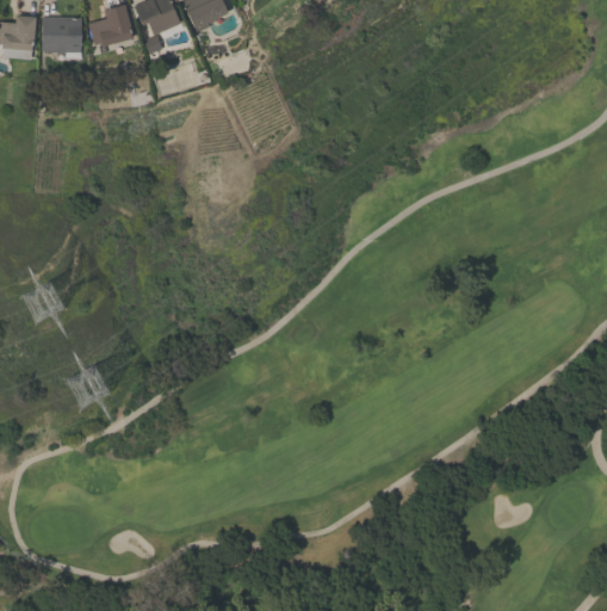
[(134,5),(144,0),(169,0),(181,28),(159,38),(156,34),(153,35),(148,23),(142,25),(134,5)]
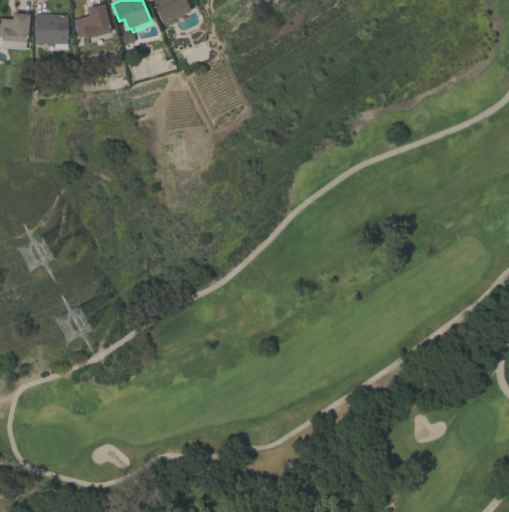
[(162,23),(152,0),(186,0),(191,10),(184,13),(185,15),(175,19),(175,17),(162,23)]
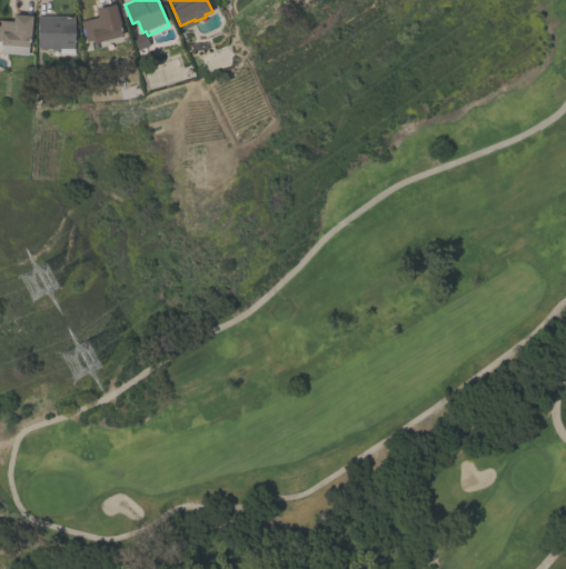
[(88,41),(83,21),(100,17),(98,9),(117,3),(122,26),(121,27),(123,36),(96,42),(95,39),(88,41)]
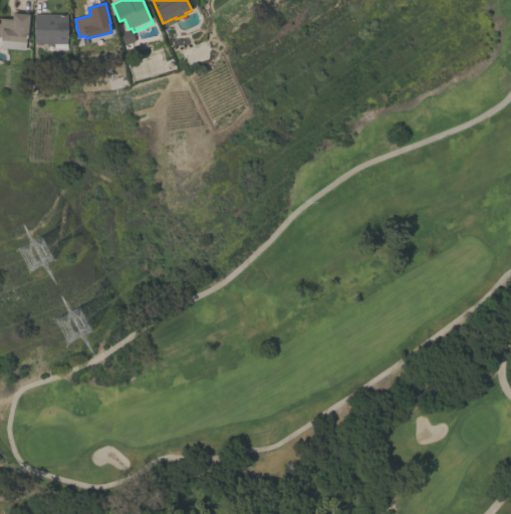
[(1,48),(2,36),(0,36),(0,17),(13,19),(14,12),(30,13),(29,33),(27,33),(26,49),(1,48)]
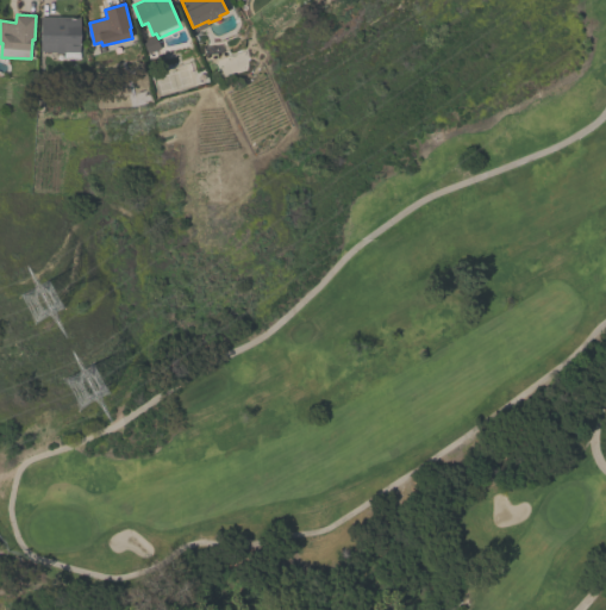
[(80,51),(66,51),(66,53),(56,53),(56,51),(42,51),(42,16),(81,17),(80,51)]
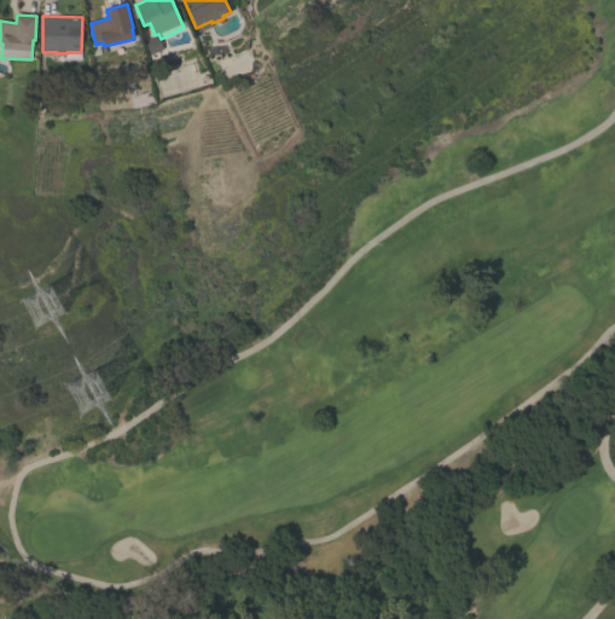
All buildings are outlined.
